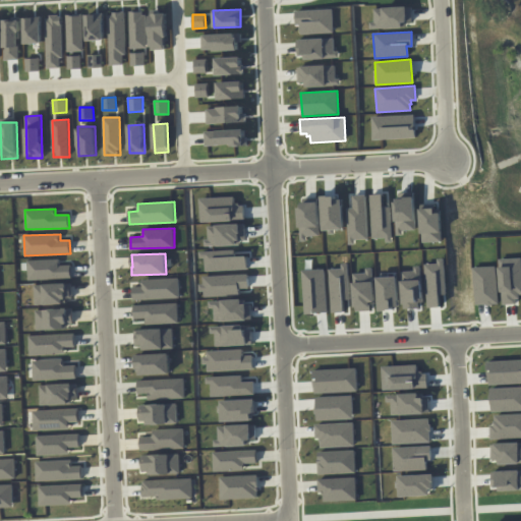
[(445,258),(447,294),(440,294),(441,307),(427,307),(426,264),(439,264),(439,258),(445,258)]
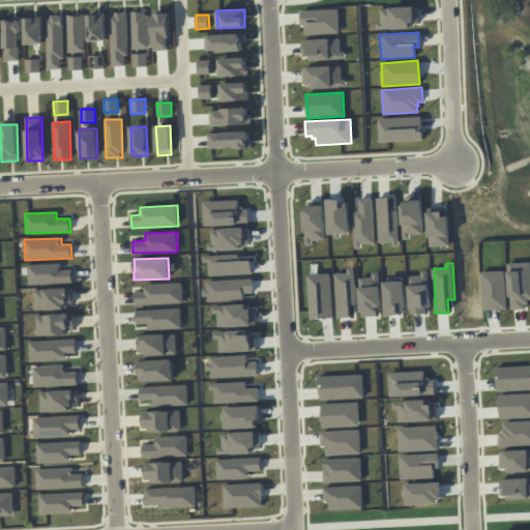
[(509,263),(529,263),(529,298),(529,299),(529,303),(525,303),(526,310),(511,310),(509,263)]
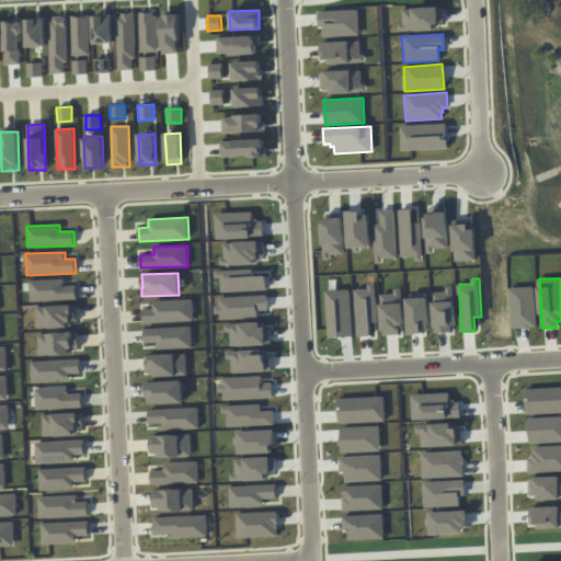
[(77,286),(65,286),(65,279),(30,281),(31,301),(77,299),(77,286)]
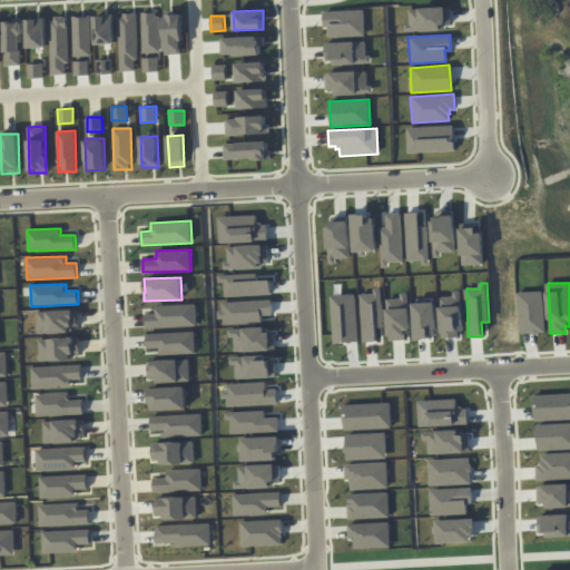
[(376,342),(376,328),(384,327),(382,288),(374,288),(374,293),(361,294),(363,343),(376,342)]
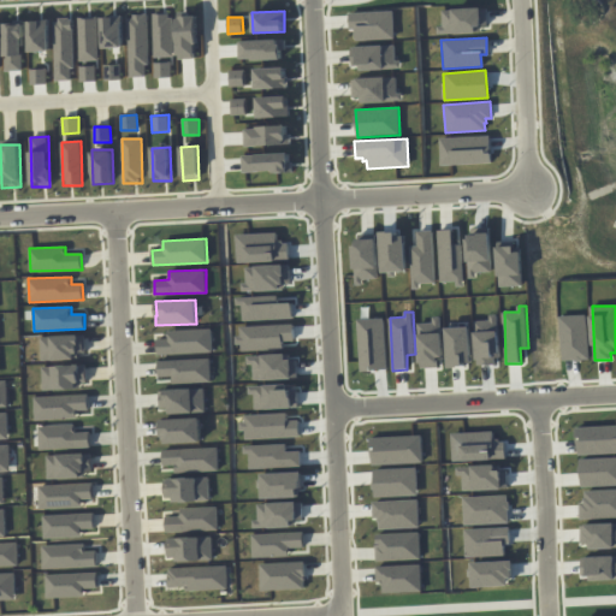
[(561,317),(587,315),(590,359),(582,359),(582,361),(575,361),(574,360),(563,360),(561,317)]
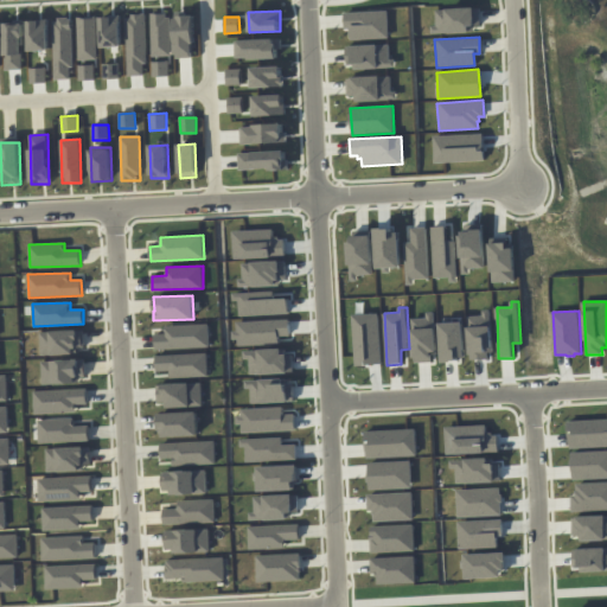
[(353,314),(379,313),(382,365),(356,366),(353,314)]
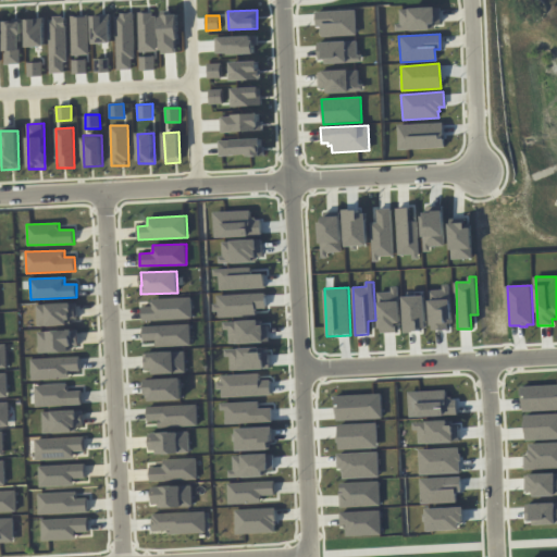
[(143,321),(192,319),(190,297),(151,299),(151,306),(141,307),(143,321)]
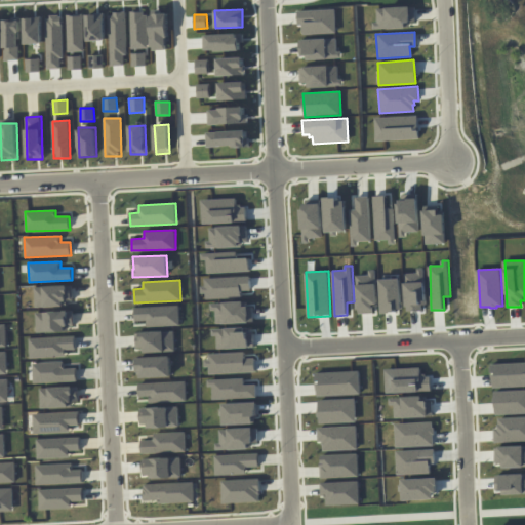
[(35,307),(73,305),(73,286),(35,287),(35,307)]
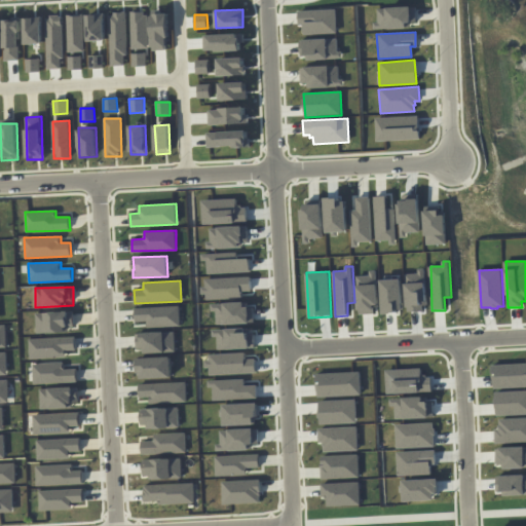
[(180,326),(179,306),(135,308),(136,322),(148,322),(148,328),(180,326)]
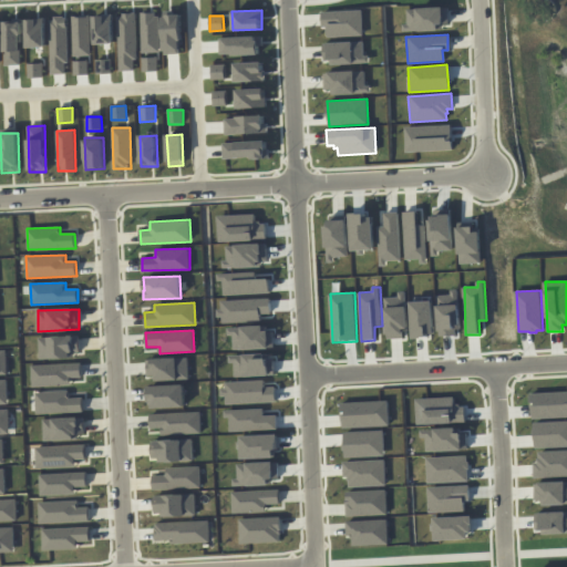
[(80,357),(80,336),(39,338),(40,359),(80,357)]
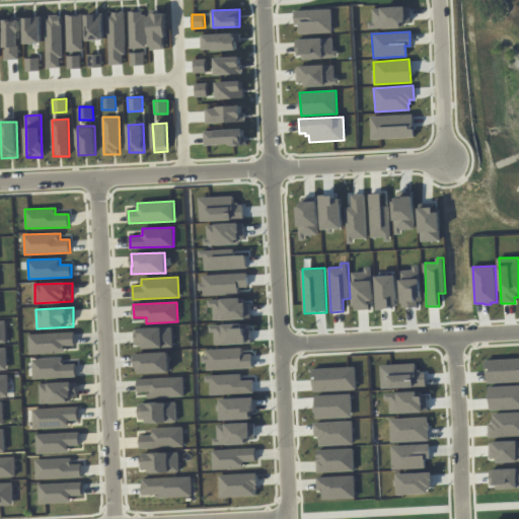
[(172,347),(172,327),(135,328),(135,348),(172,347)]
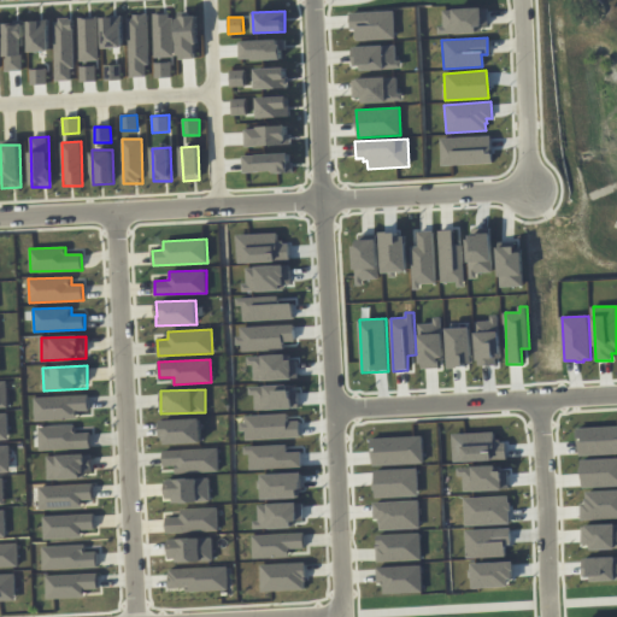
[(89,395),(34,398),(35,422),(77,419),(77,411),(89,411),(89,395)]
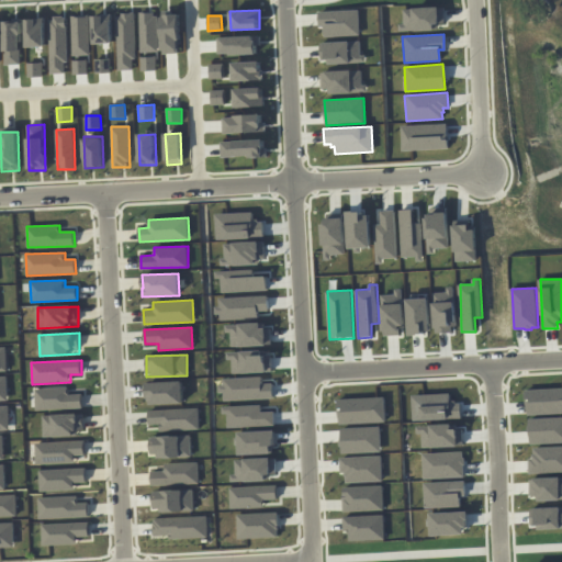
[(183,404),(182,382),(148,383),(148,405),(183,404)]
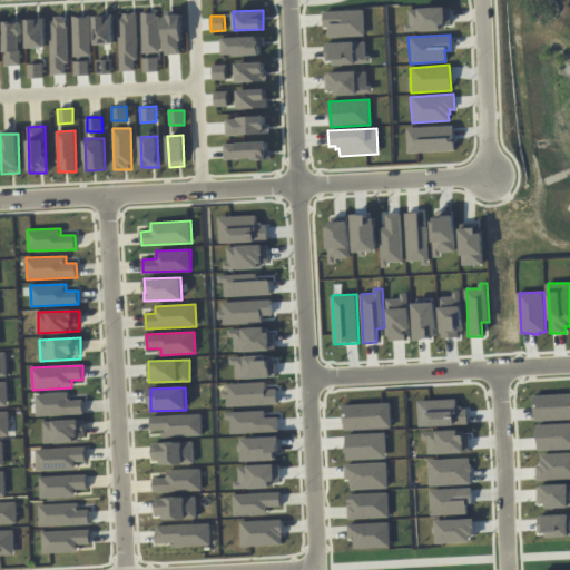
[(84,400),(69,400),(69,393),(36,394),(36,416),(84,414),(84,400)]
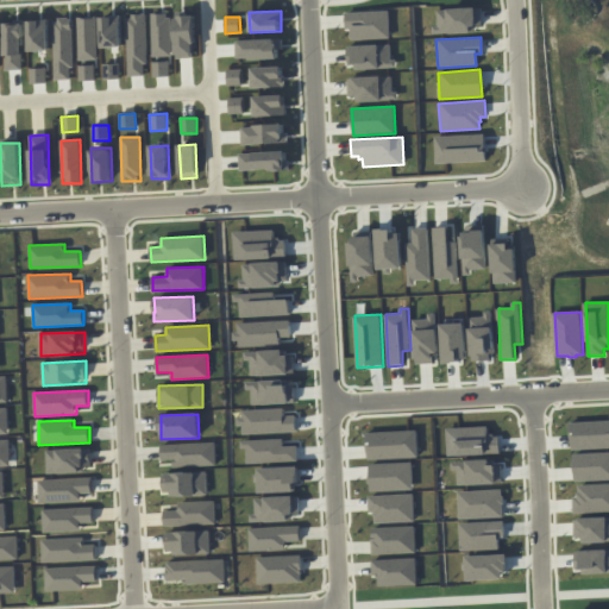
[(608,447),(569,450),(567,422),(608,420),(608,447)]
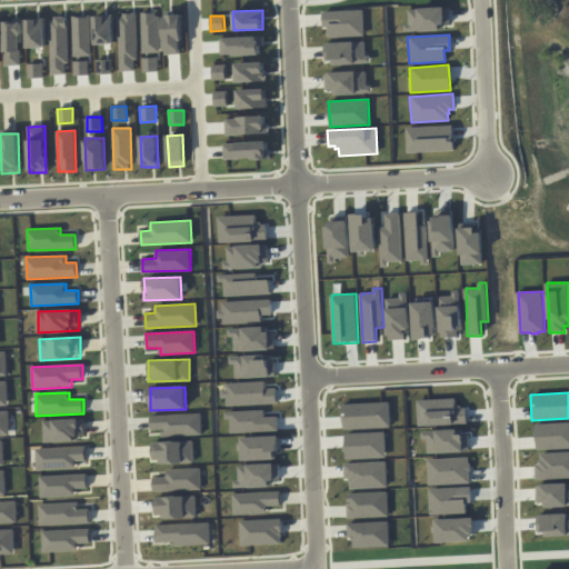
[(9,411),(0,411),(0,435),(10,435),(9,411)]
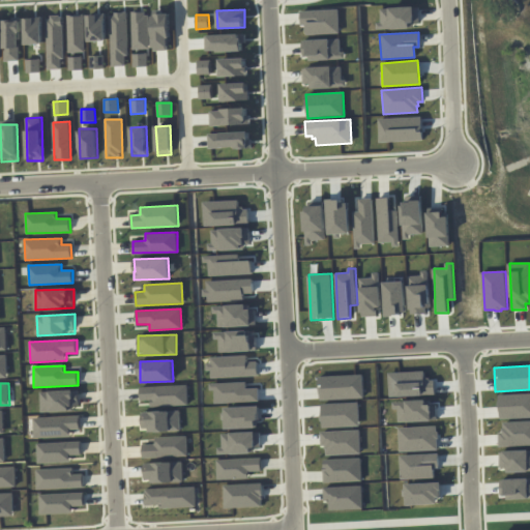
[(187,386),(140,387),(140,401),(150,401),(150,406),(187,406),(187,386)]
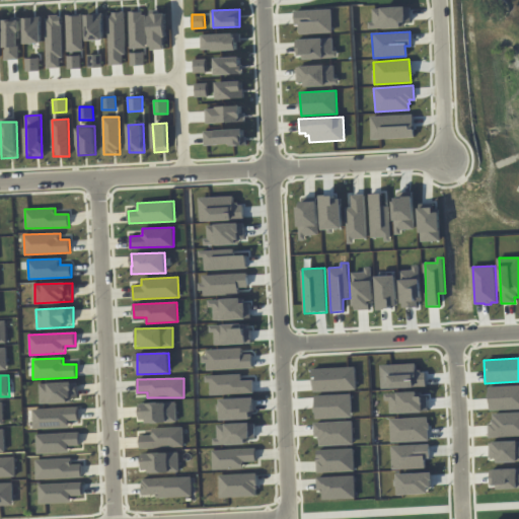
[(40,403),(78,401),(77,382),(40,383),(40,403)]
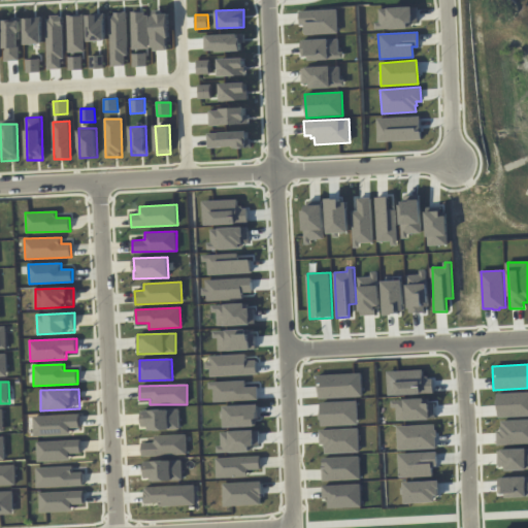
[(527,392),(494,393),(496,417),(527,416),(527,392)]
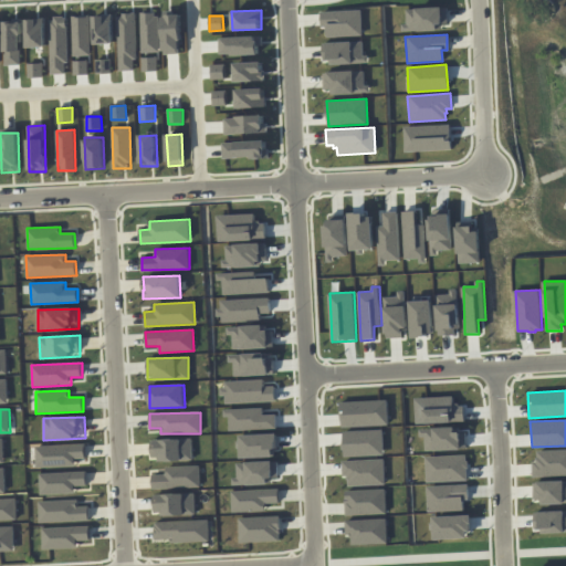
[(344,431),(381,429),(383,454),(345,457),(344,431)]
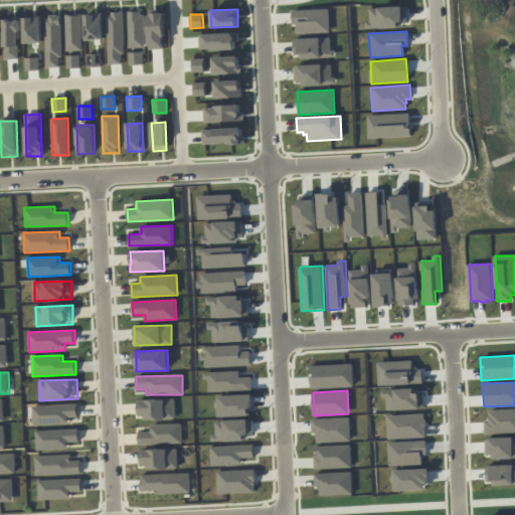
[(175,399),(138,400),(138,419),(175,418),(175,399)]
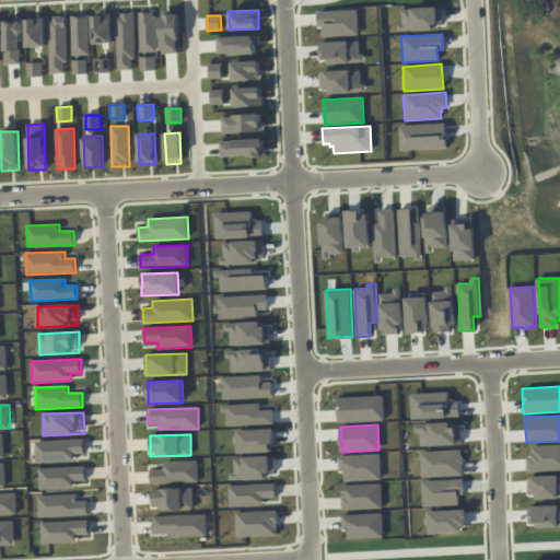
[(84,440),(35,442),(36,463),(76,462),(76,454),(85,454),(84,440)]
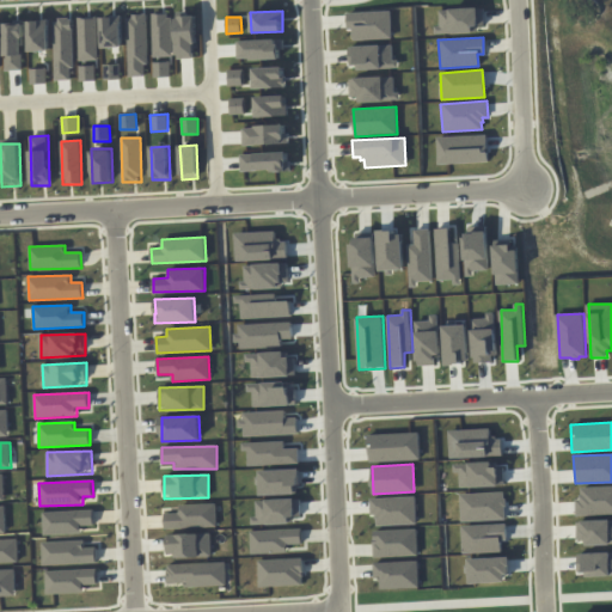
[(579,488),(611,487),(611,514),(574,515),(573,500),(576,500),(576,495),(579,495),(579,488)]
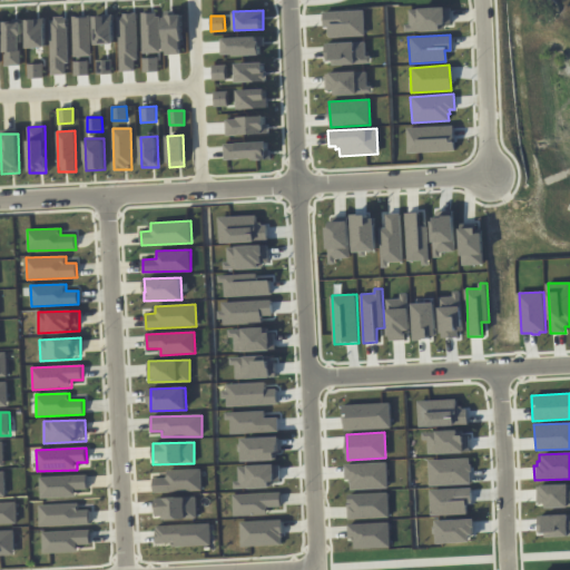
[(428,460),(468,458),(468,464),(470,464),(470,472),(469,472),(470,483),(429,485),(428,460)]
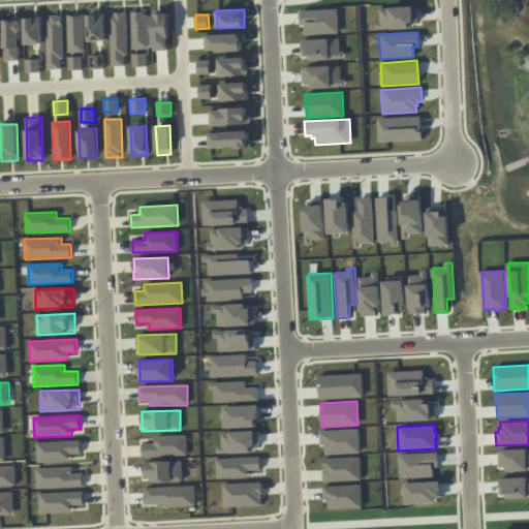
[(319,431),(359,429),(360,453),(325,455),(324,448),(323,448),(323,445),(319,445),(319,431)]
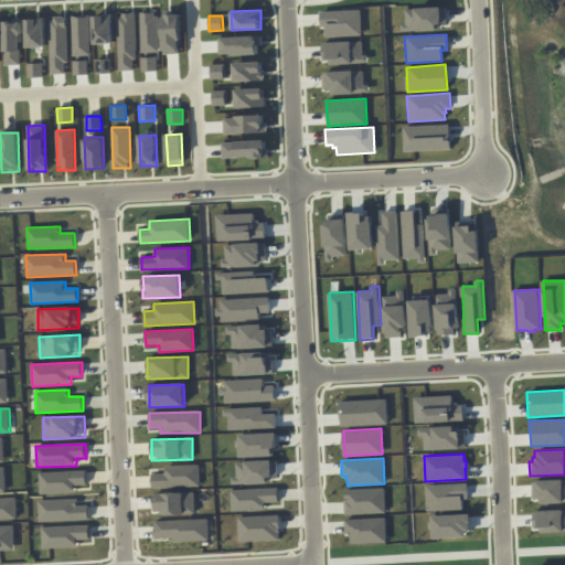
[(152,488),(200,487),(199,465),(164,466),(166,473),(152,473),(152,488)]
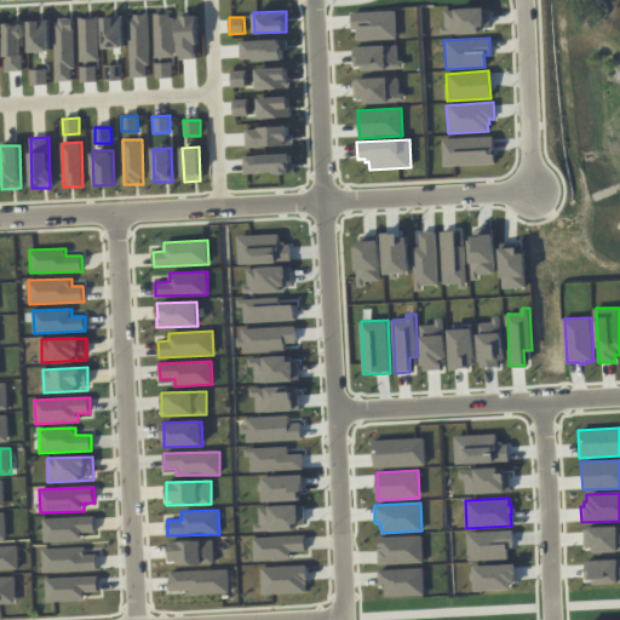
[(96,516),(44,518),(44,543),(82,541),(81,533),(96,533),(96,516)]
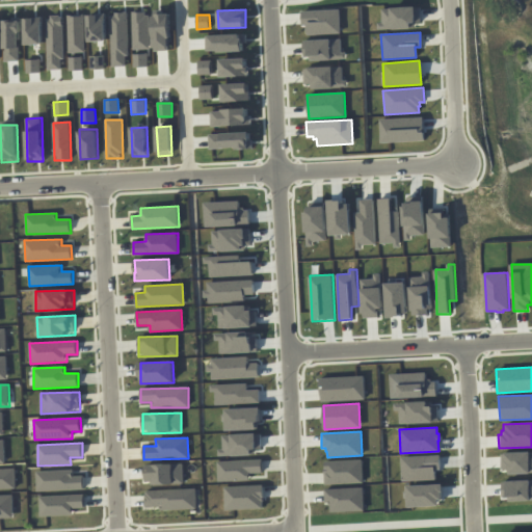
[(400,457),(439,455),(439,469),(434,469),(435,479),(401,481),(400,457)]
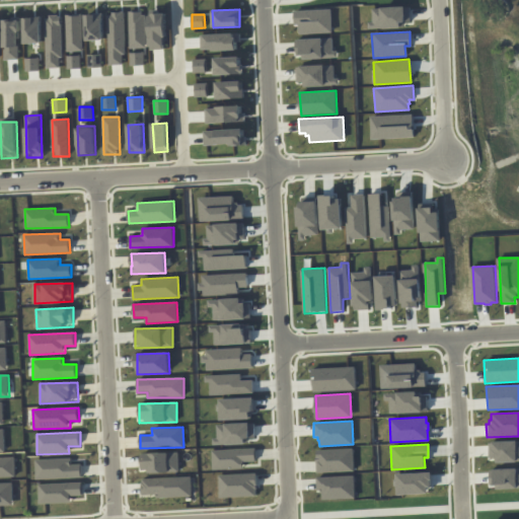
[(243,461),(255,461),(255,449),(212,450),(213,469),(243,468),(243,461)]
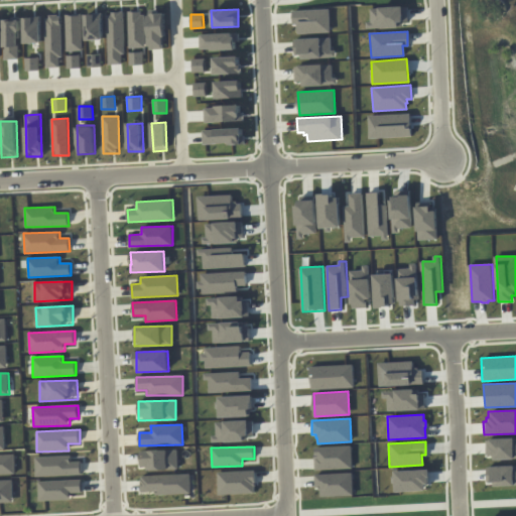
[(314,447),(315,470),(352,469),(352,446),(314,447)]
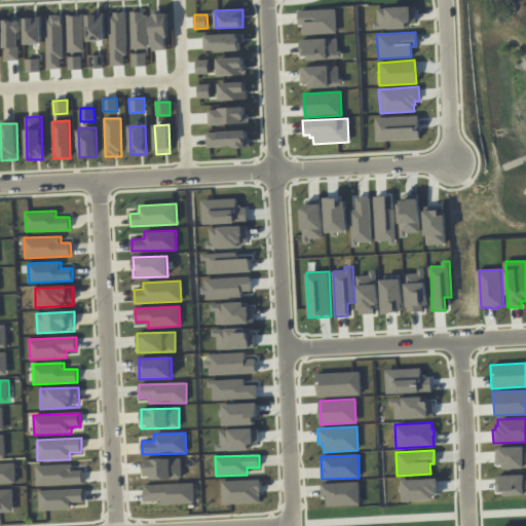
[(182,479),(181,458),(143,459),(143,480),(182,479)]
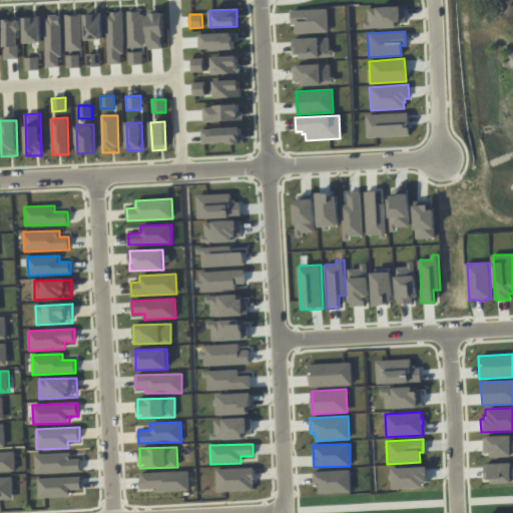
[(0,452),(0,472),(15,472),(14,452),(0,452)]
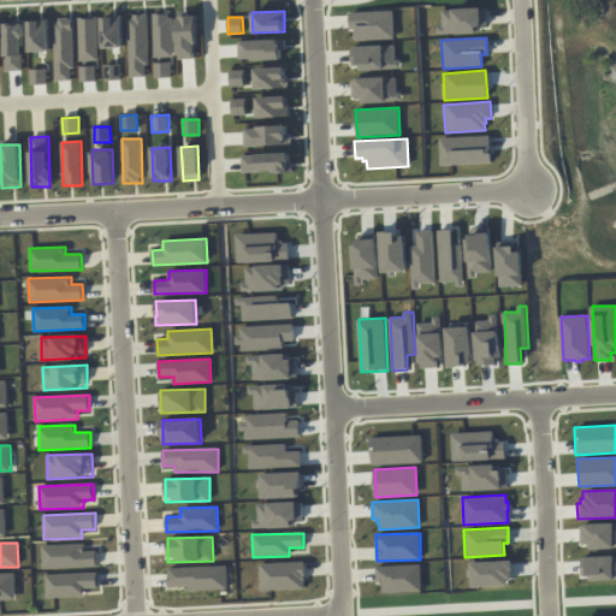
[(83,543),(83,550),(95,550),(96,564),(42,567),(41,544),(83,543)]
